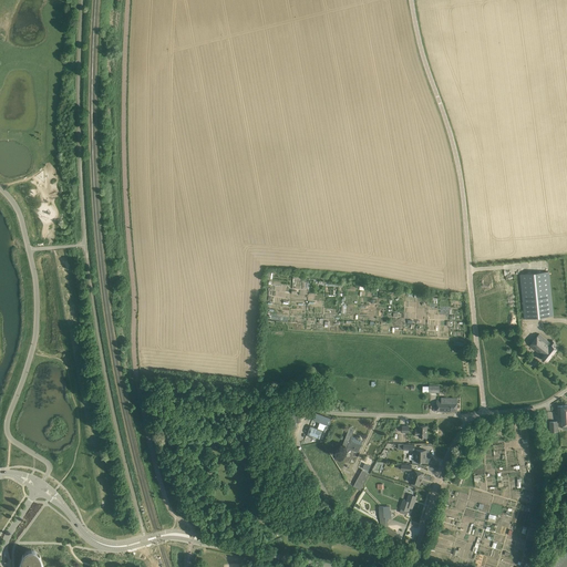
[(525,319),(550,316),(554,316),(549,271),(521,275),(525,319)]
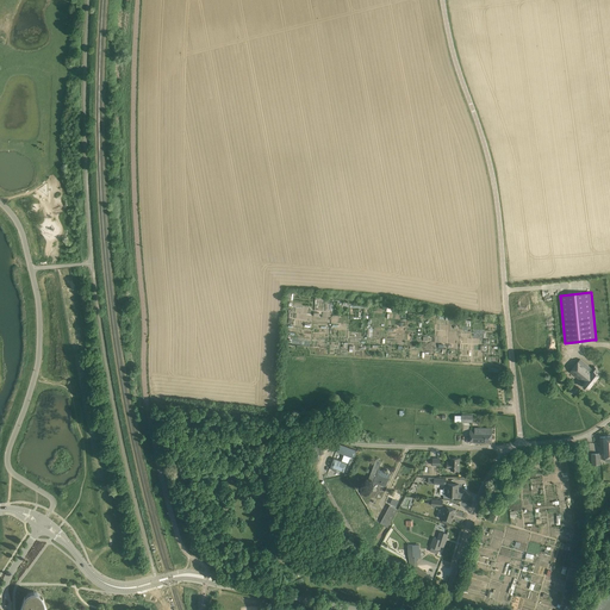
[(595,366),(592,369),(580,359),(570,372),(584,383),(583,385),(589,390),(599,375),(596,373),(598,369),(595,366)]
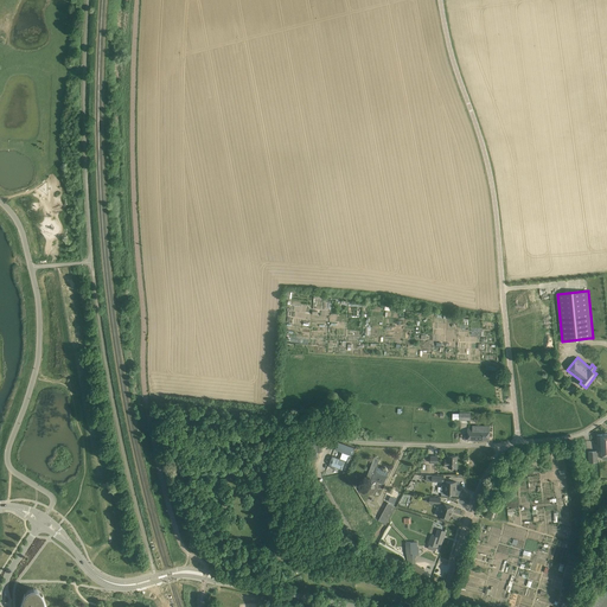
[(490,426),(484,426),(479,426),(479,429),(467,429),(467,434),(467,440),(490,441),(490,426)]
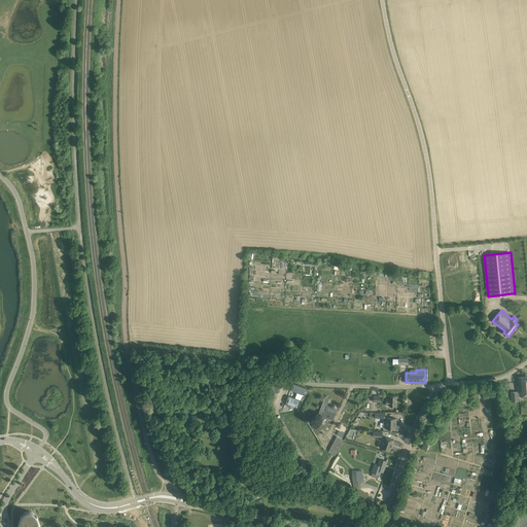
[(294,386),(292,391),(306,396),(308,390),(294,386)]
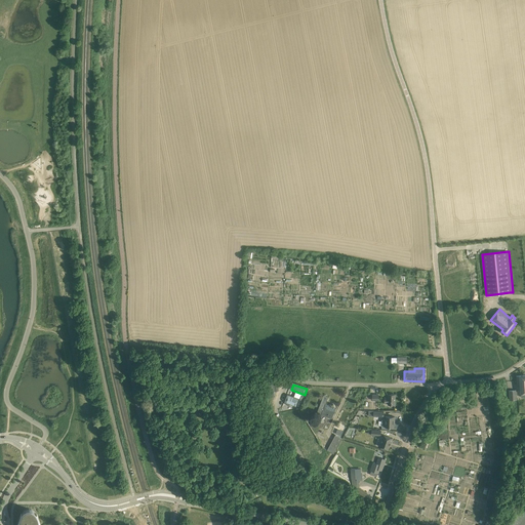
[(388,404),(390,404),(395,405),(396,395),(389,394),(389,397),(385,397),(385,403),(388,403),(388,404)]
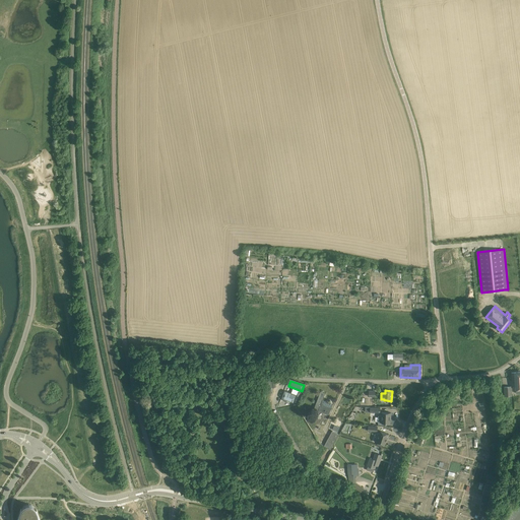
[(314,409),(329,414),(333,404),(331,403),(330,402),(330,403),(322,400),(325,393),(321,391),(314,409)]
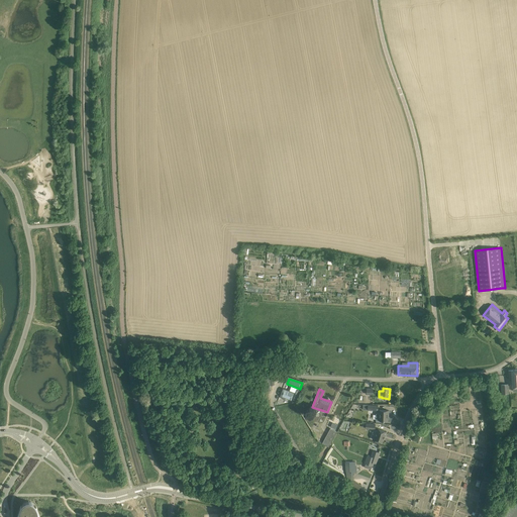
[(292,402),(295,394),(284,390),(281,398),(292,402)]
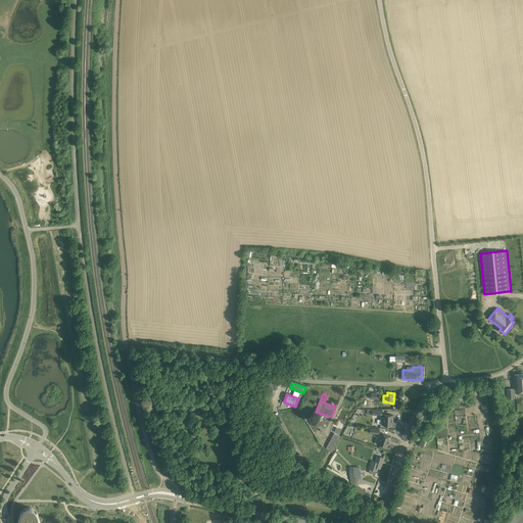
[(384,418),(380,418),(380,425),(384,425),(384,426),(392,426),(392,422),(393,422),(393,415),(384,415),(384,418)]
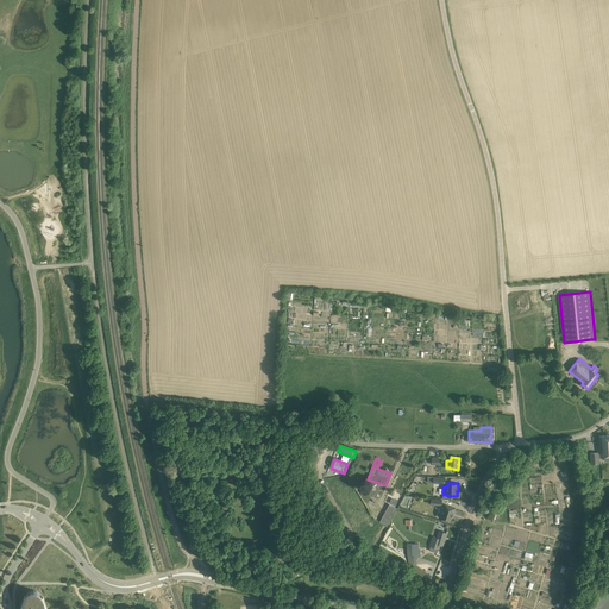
[(388,526),(397,509),(390,504),(380,522),(388,526)]
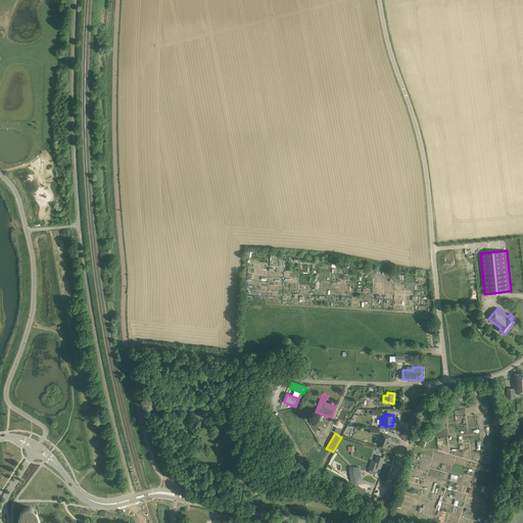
[(389,443),(391,436),(383,434),(379,444),(386,447),(388,443),(389,443)]
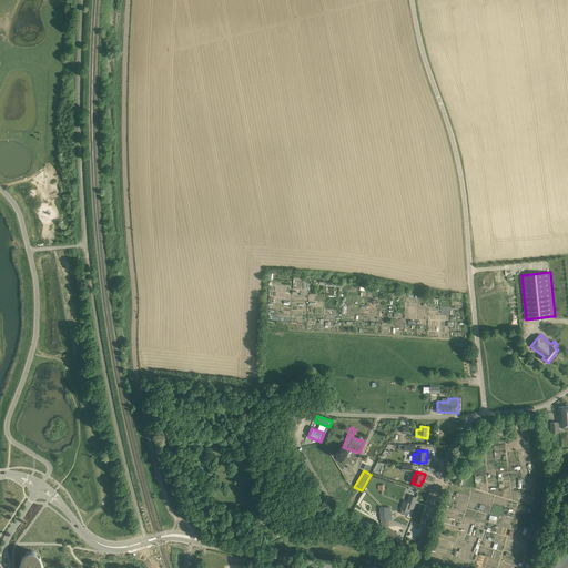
[(404,500),(402,509),(409,511),(411,508),(413,509),(417,497),(411,495),(408,501),(406,501),(406,500),(404,500)]
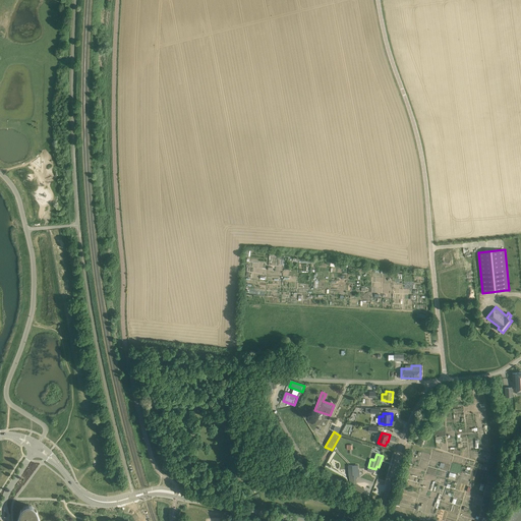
[(349,481),(348,481),(348,484),(351,486),(355,486),(357,483),(356,476),(360,476),(359,470),(358,470),(358,465),(348,465),(349,481)]
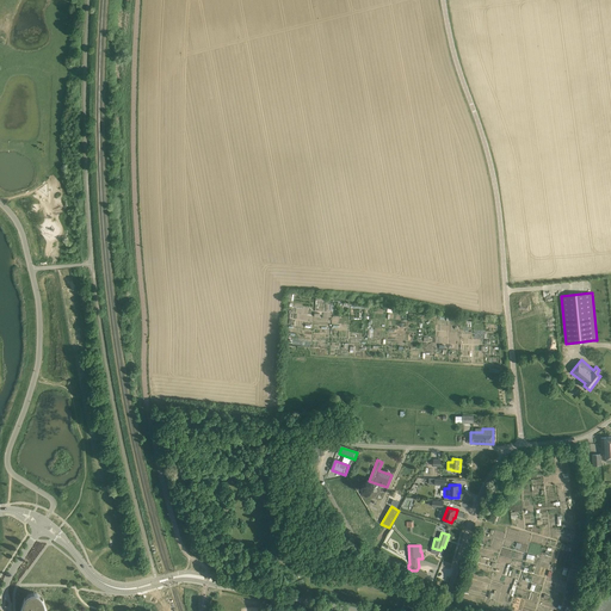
[(37,594),(36,593),(36,597),(32,597),(31,593),(30,594),(29,594),(28,596),(26,598),(25,597),(22,608),(24,608),(24,610),(43,610),(43,608),(45,608),(47,608),(43,597),(42,597),(42,598),(41,598),(39,596),(38,596),(37,594)]
